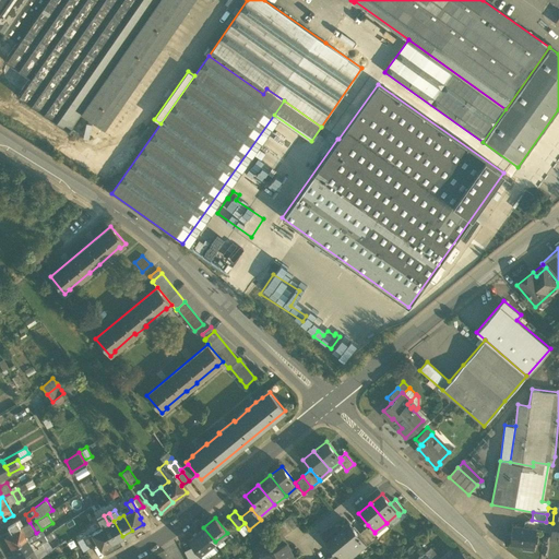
[(293,528),(288,522),(285,519),(275,527),(278,531),(283,536),(293,528)]
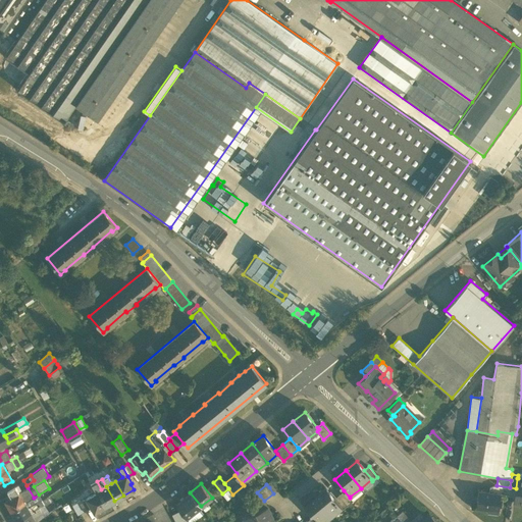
[(7,490),(11,497),(18,492),(15,486),(7,490)]
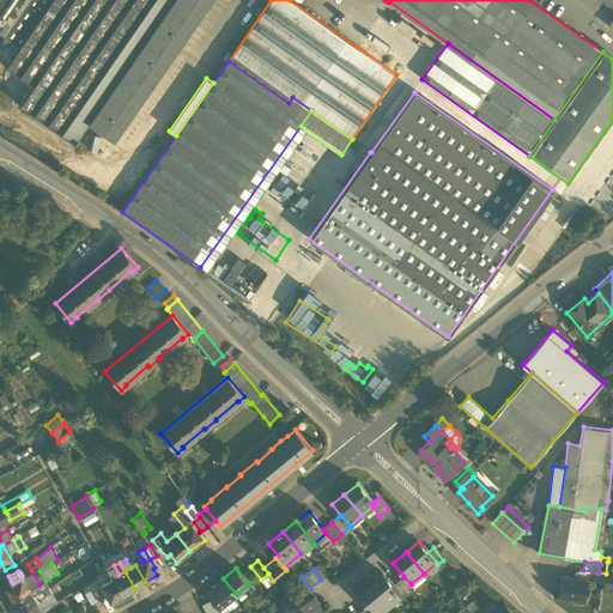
[(134,588),(125,571),(119,575),(113,577),(122,595),(134,588)]
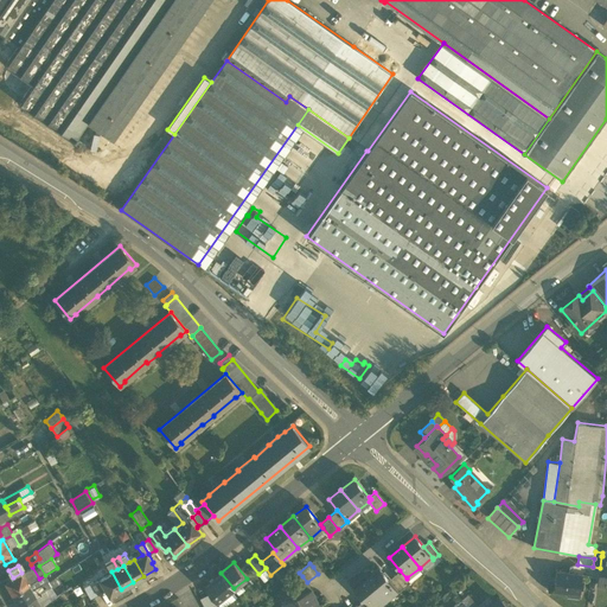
[(27,569),(34,581),(39,579),(32,567),(27,569)]
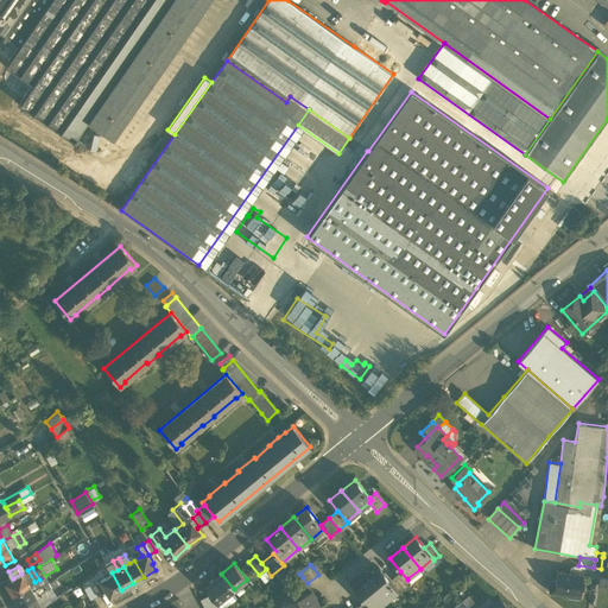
[(381,569),(368,580),(385,601),(397,591),(398,590),(390,580),(381,569)]
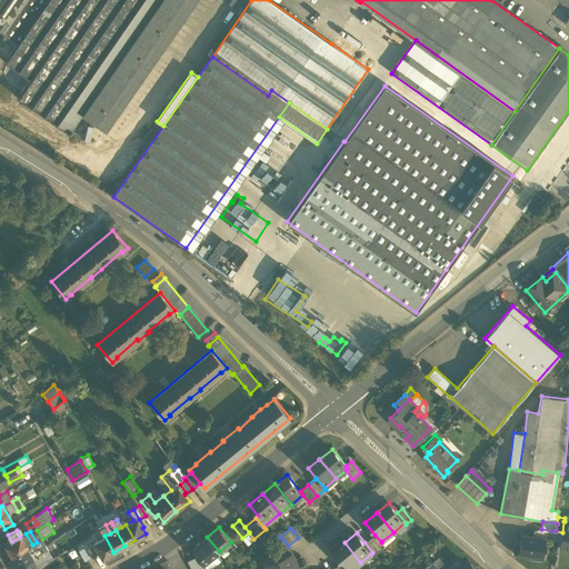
[(26,533),(20,537),(27,548),(32,545),(26,533)]
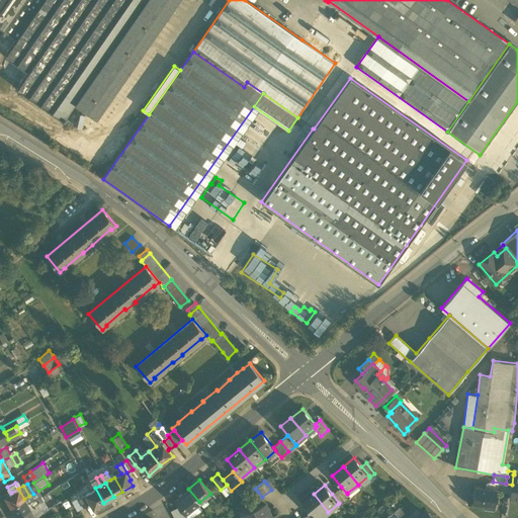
[(341,487),(336,490),(345,501),(350,497),(347,493),(347,494),(341,487)]
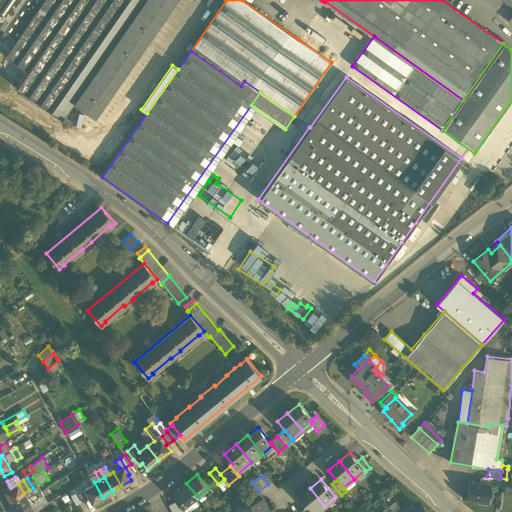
[(84,488),(84,489),(88,496),(92,502),(102,497),(94,482),(84,488)]
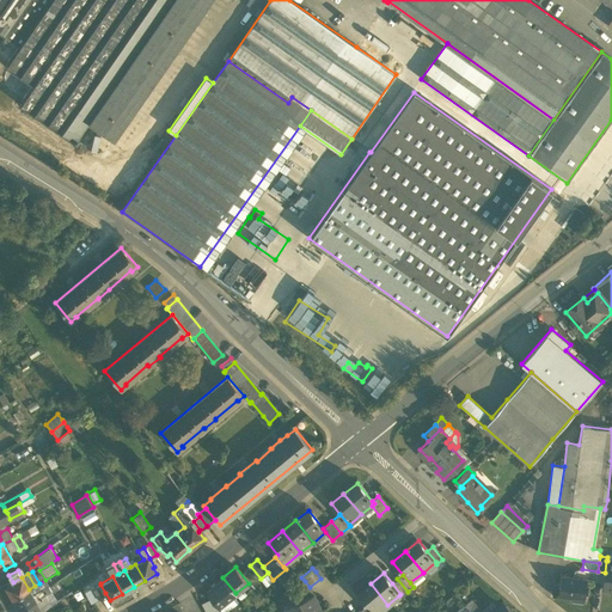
[(29,589),(22,577),(13,582),(6,587),(13,598),(29,589)]
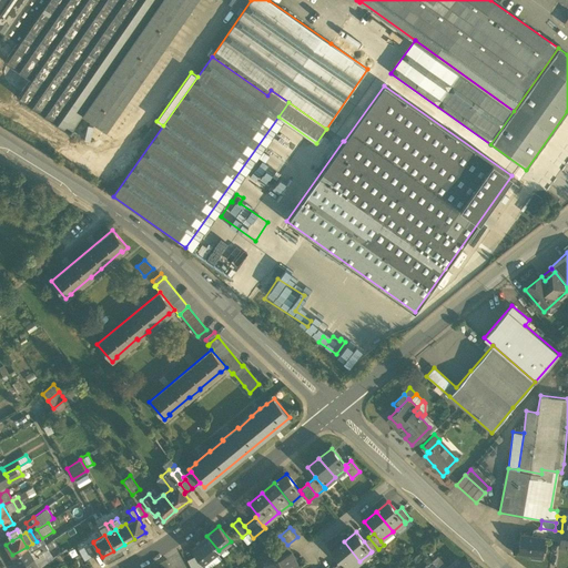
[(203,563),(219,550),(206,536),(191,548),(203,563)]
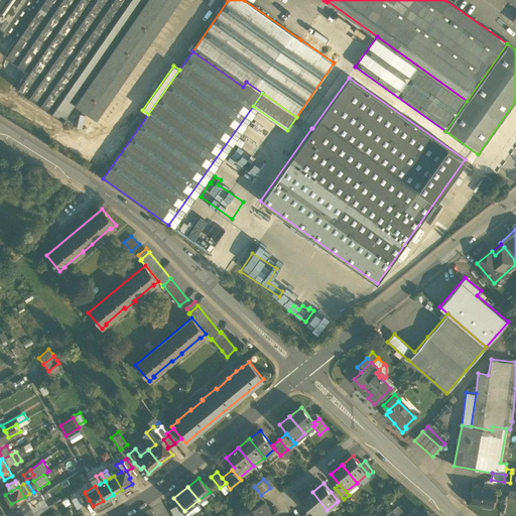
[(482,507),(492,508),(495,489),(473,487),(471,502),(482,503),(482,507)]
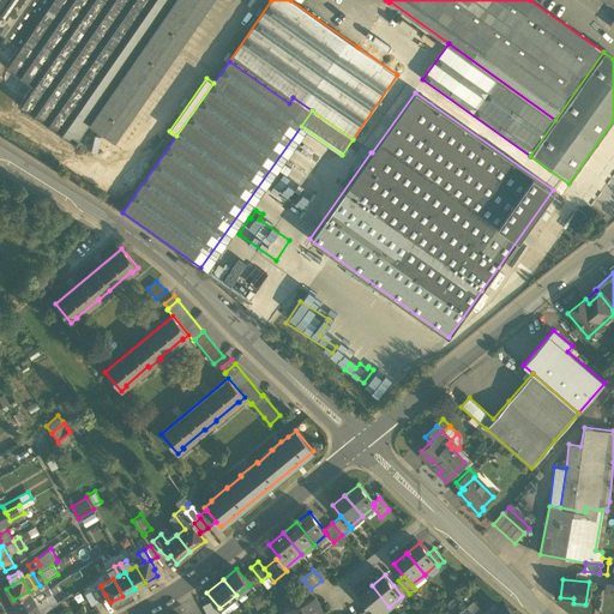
[(402,600),(409,594),(398,581),(393,585),(402,596),(401,597),(402,600)]
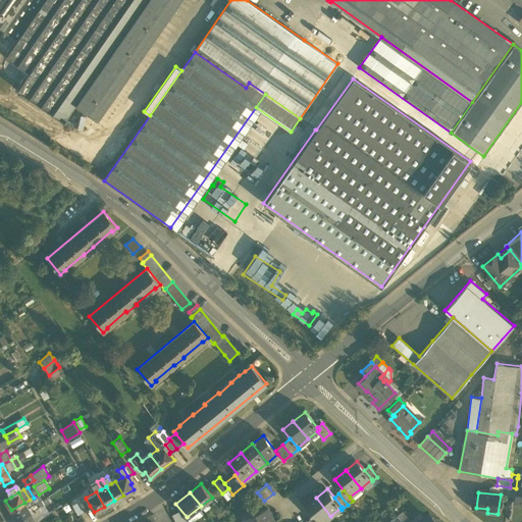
[(24,503),(28,507),(36,503),(41,499),(39,494),(34,498),(30,500),(24,503)]
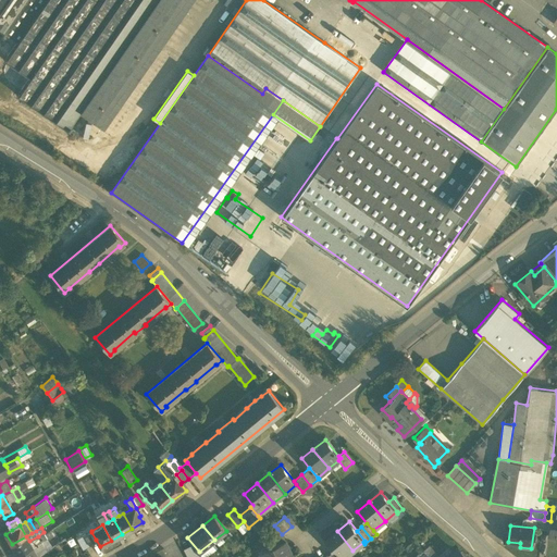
[(345,556),(353,551),(337,531),(325,542),(333,551),(337,556),(345,556)]
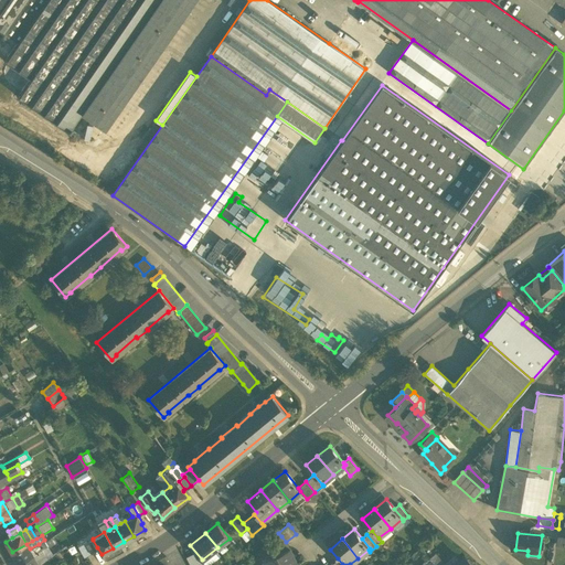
[(44,540),(39,544),(42,550),(48,546),(44,540)]
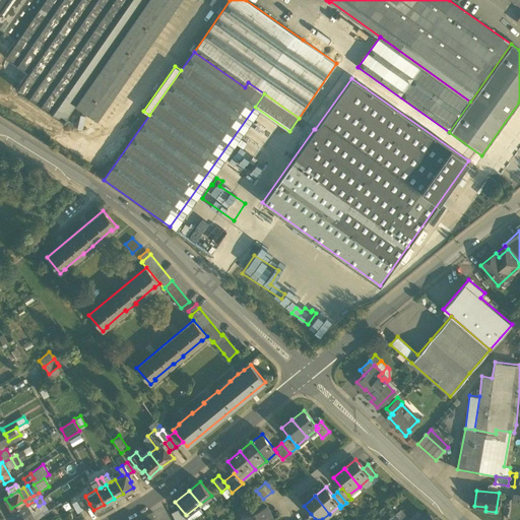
[(83,508),(89,504),(85,497),(80,500),(79,500),(83,508)]
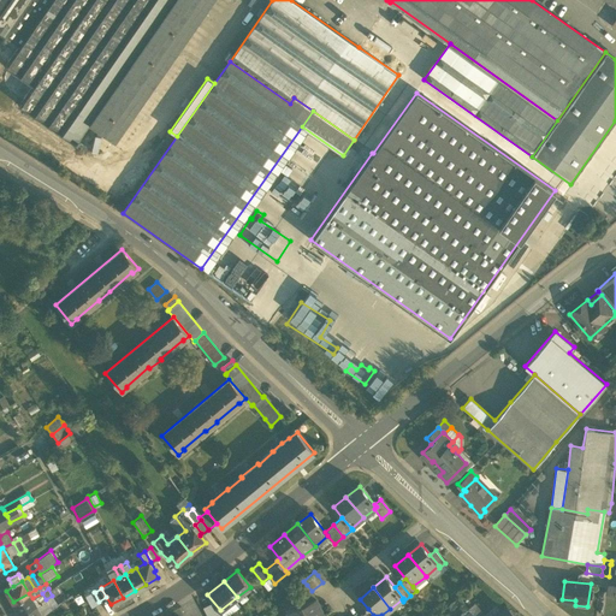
[(84,596),(90,605),(99,602),(94,592),(95,592),(94,590),(84,596)]
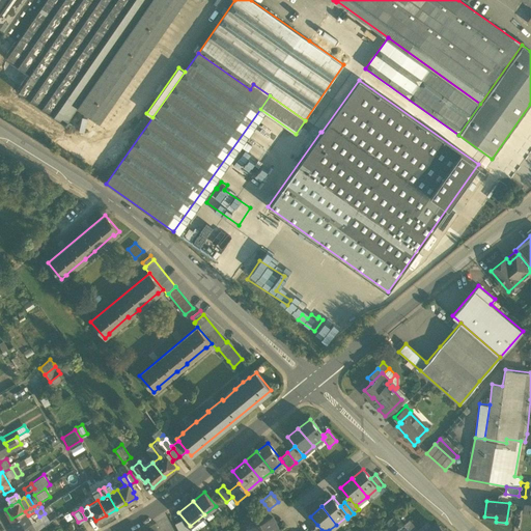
[(17,529),(31,522),(28,515),(25,511),(11,519),(17,529)]
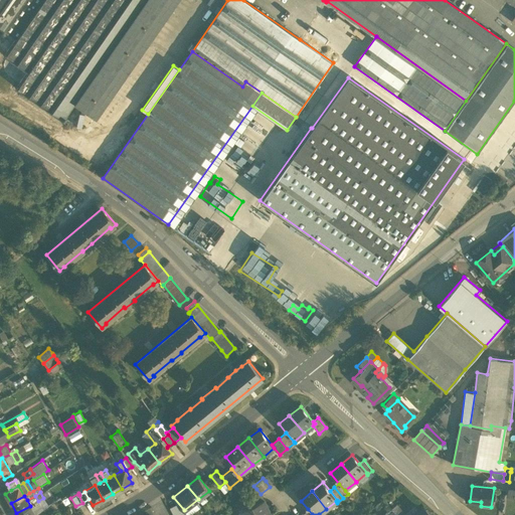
[(30,506),(38,501),(35,496),(27,500),(30,506)]
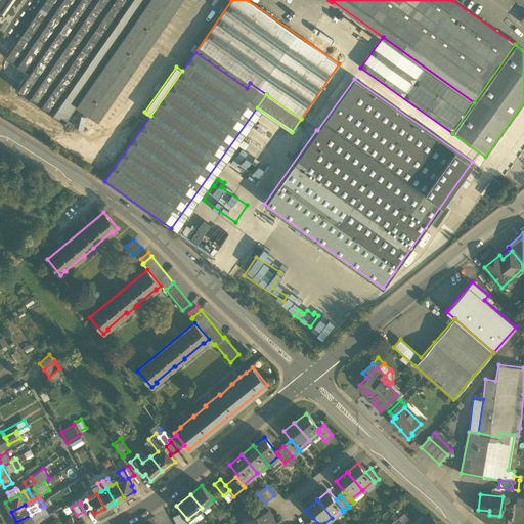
[(246,518),(249,523),(264,523),(274,520),(268,508),(246,518)]
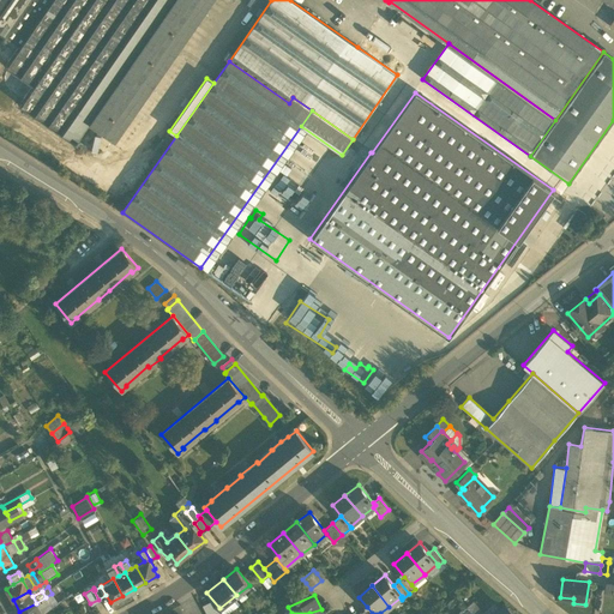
[(46,597),(36,603),(38,608),(48,602),(46,597)]
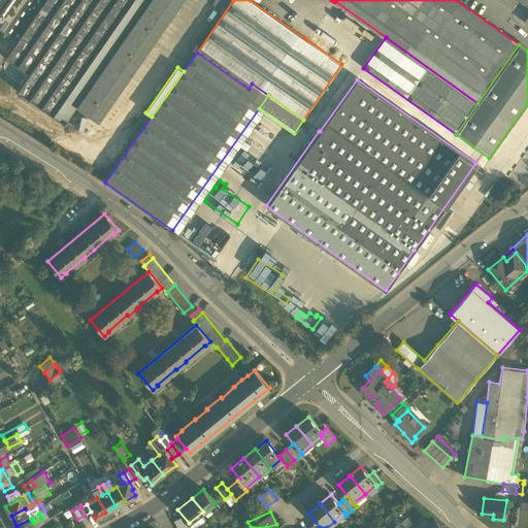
[(406,517),(401,521),(407,527),(416,527),(406,517)]
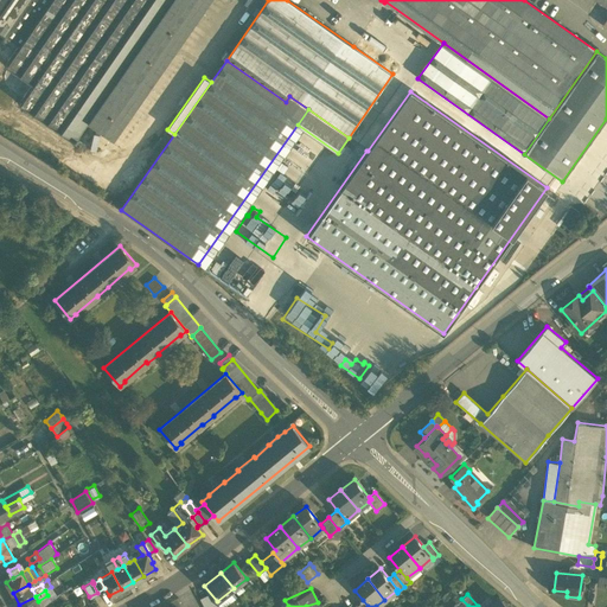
[(48,602),(50,606),(52,606),(62,601),(58,595),(48,602)]
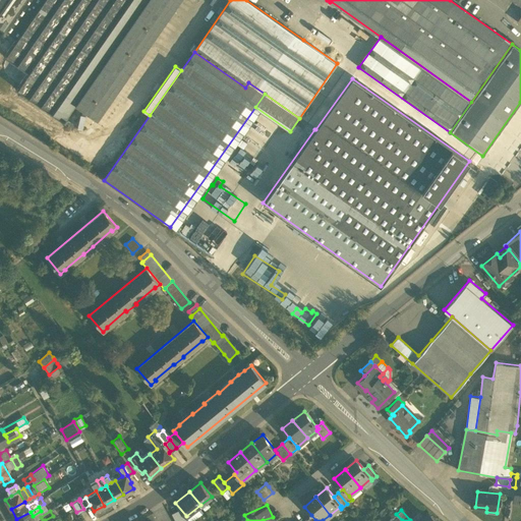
[(172,514),(175,520),(183,520),(178,511),(172,514)]
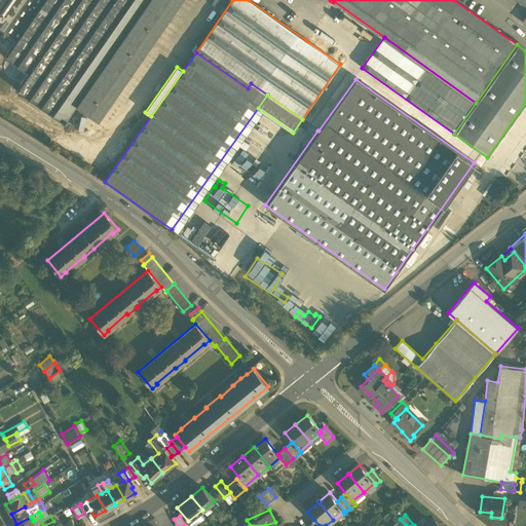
[(36,525),(33,521),(31,517),(16,524),(17,525),(36,525)]
